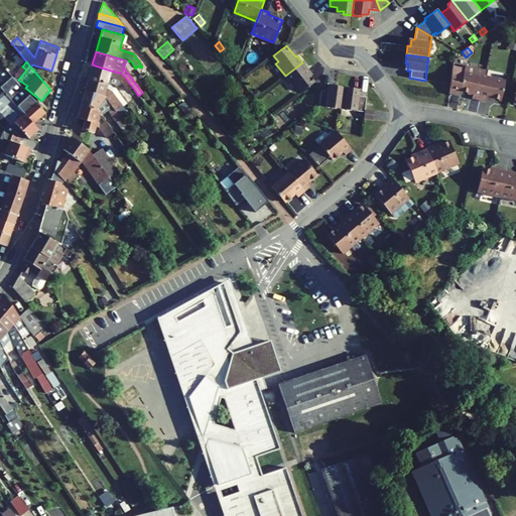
[(295,89),(297,87),(301,93),(314,83),(305,71),(308,70),(302,62),(285,76),(295,89)]
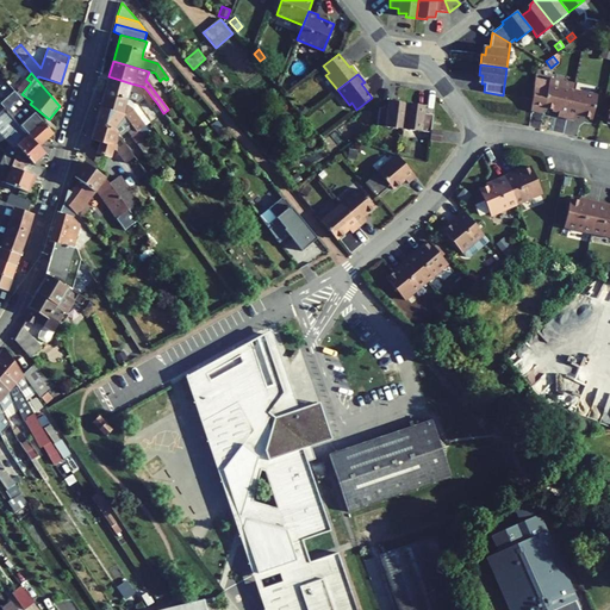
[(157,104),(144,87),(131,83),(109,76),(105,93),(126,99),(129,92),(142,95),(137,98),(147,112),(151,109),(157,104)]
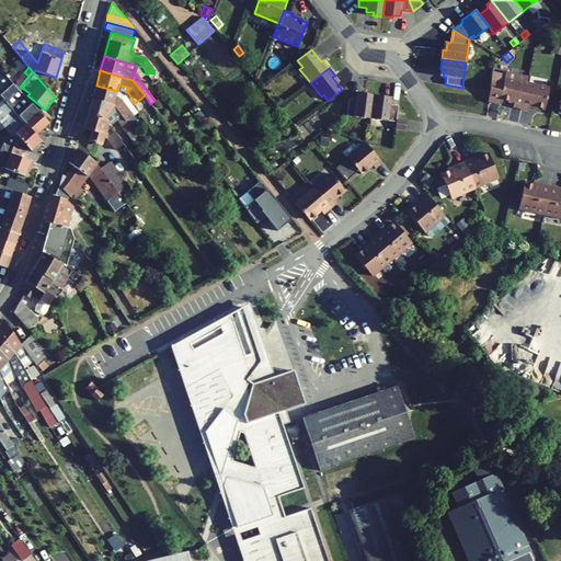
[(526,83),(528,77),(505,71),(504,76),(504,78),(491,75),(488,102),(499,105),(500,100),(514,102),(513,107),(521,110),(526,83)]
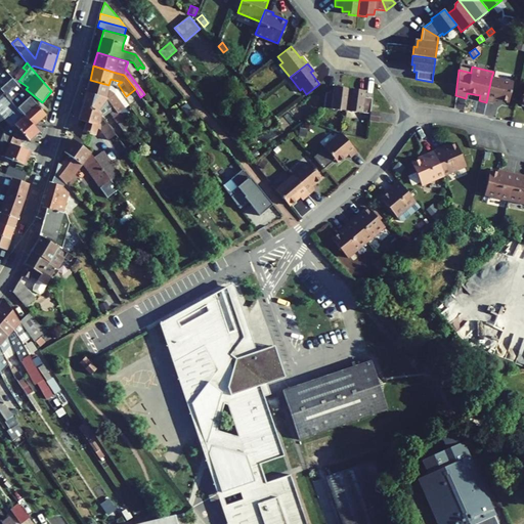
[(18,81),(27,71),(23,68),(14,78),(18,81)]
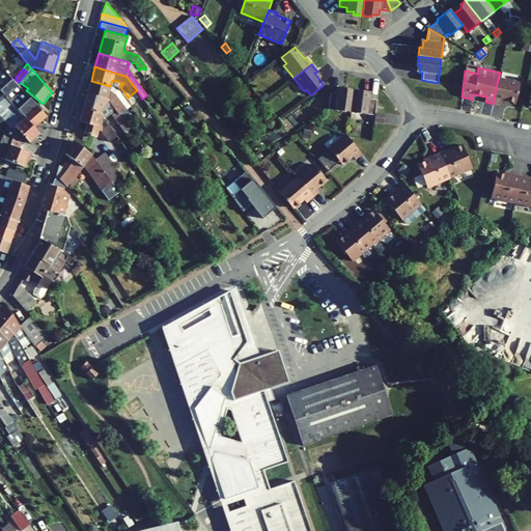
[(17,84),(12,79),(0,89),(0,90),(5,96),(17,110),(33,128),(46,116),(24,92),(22,89),(17,84)]
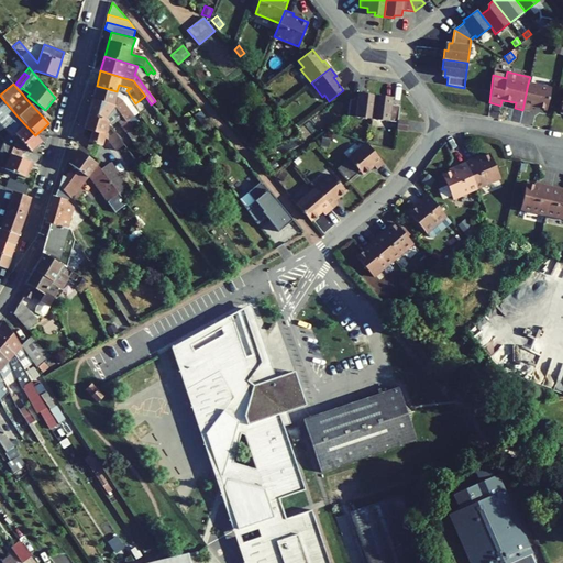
[(532,107),(547,109),(551,89),(528,84),(522,110),(531,111),(532,107)]
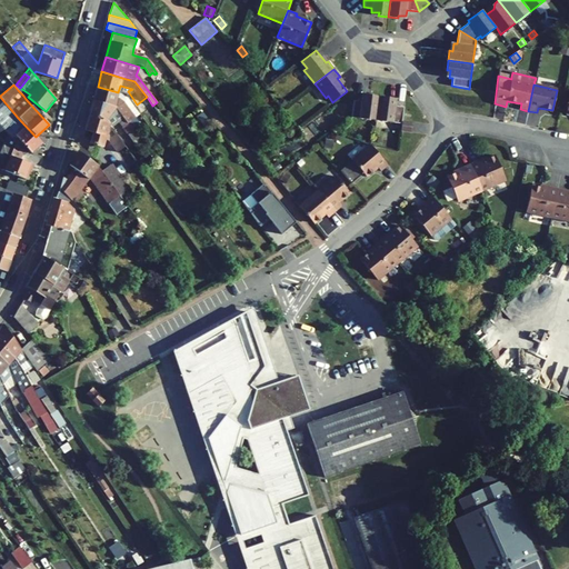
[(117,98),(118,92),(98,87),(93,101),(115,107),(127,123),(135,118),(125,102),(119,99),(117,98)]
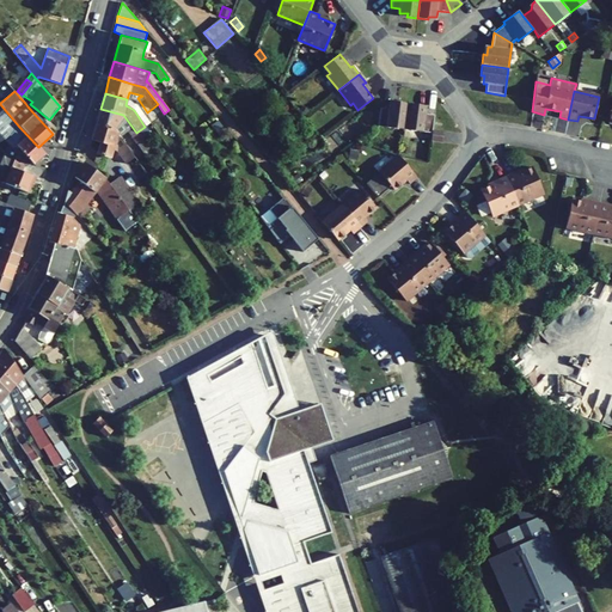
[(32,102),(22,95),(19,97),(25,103),(28,106),(30,104),(32,102)]
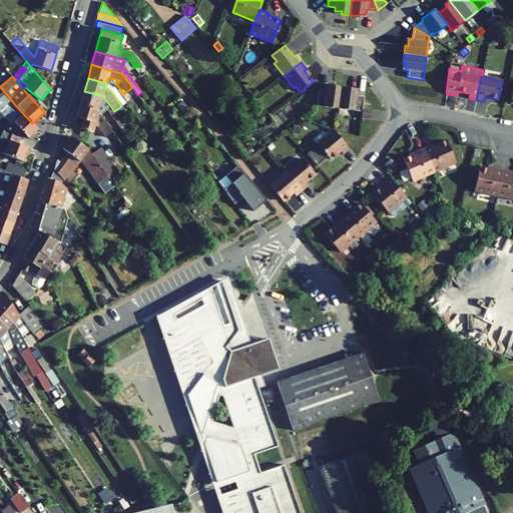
[(121,106),(126,103),(113,85),(106,83),(105,88),(107,89),(112,92),(121,106)]
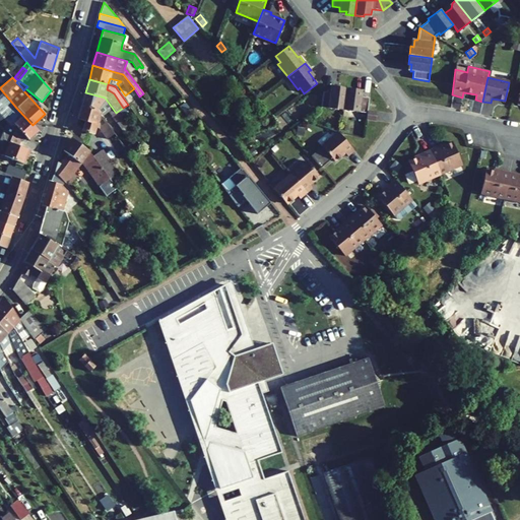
[(330,92),(323,91),(321,108),(343,111),(346,88),(337,87),(337,89),(330,89),(330,92)]
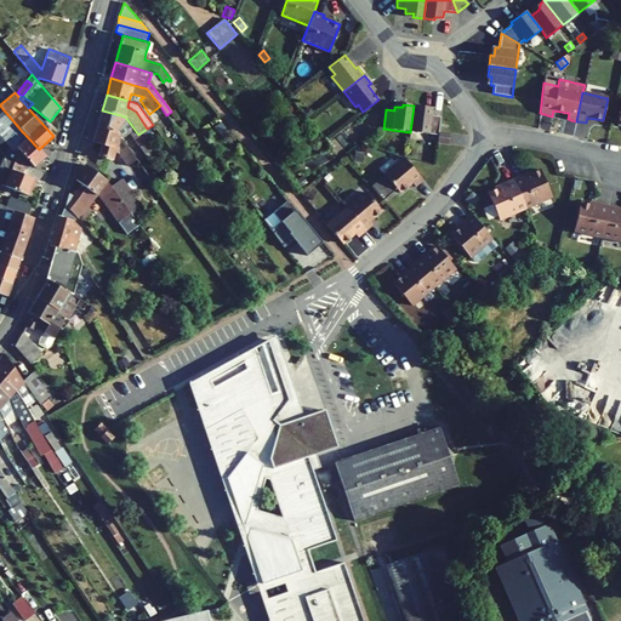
[(160,106),(154,110),(167,129),(174,125),(166,115),(160,106)]
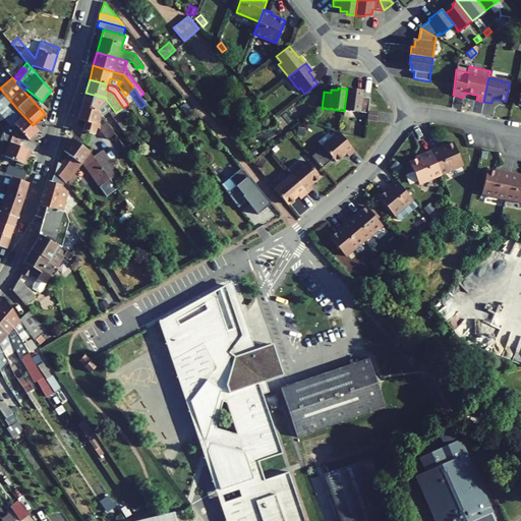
[(261,98),(264,92),(257,89),(254,95),(261,98)]
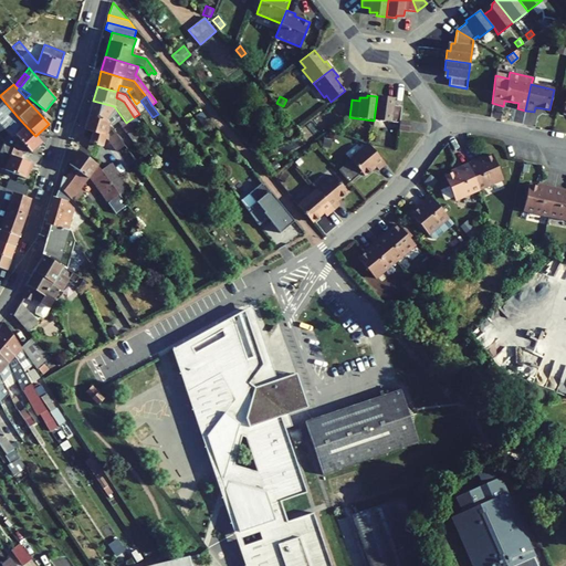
[(399,121),(401,106),(394,105),(394,101),(387,101),(387,97),(377,96),(374,121),(399,124),(399,121)]
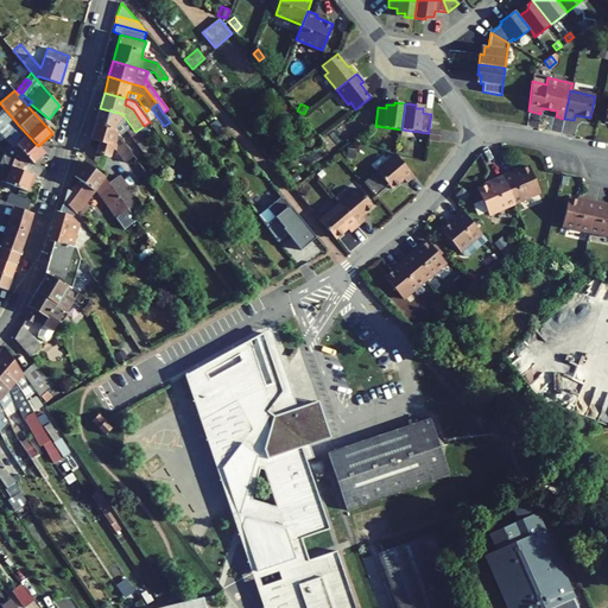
[(126,131),(139,149),(145,144),(135,132),(122,114),(100,108),(95,124),(114,130),(116,132),(116,133),(119,135),(126,131)]
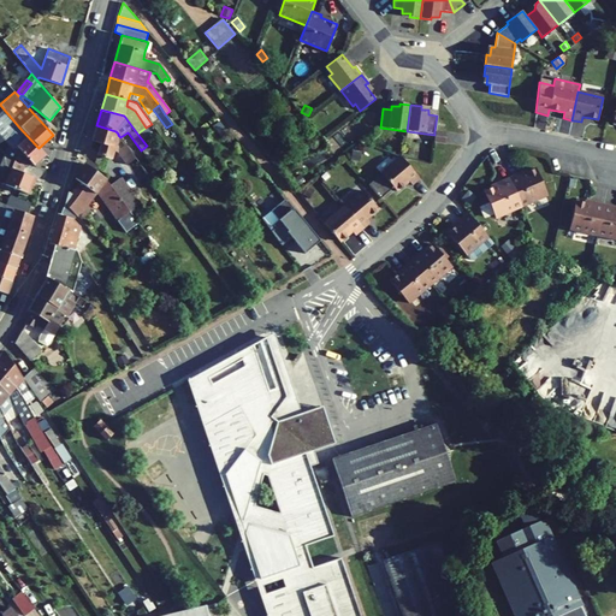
[(19,128),(6,112),(0,117),(0,136),(16,154),(27,166),(31,160),(35,164),(45,154),(39,148),(19,128)]
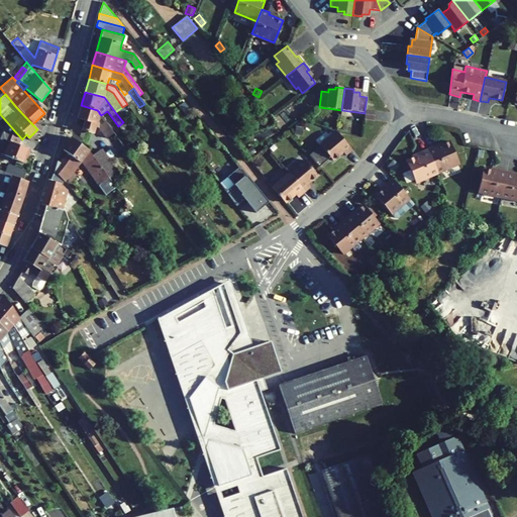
[(97,110),(81,105),(77,118),(85,120),(82,129),(93,133),(95,126),(99,127),(106,138),(114,133),(101,115),(99,113),(99,112),(97,110)]
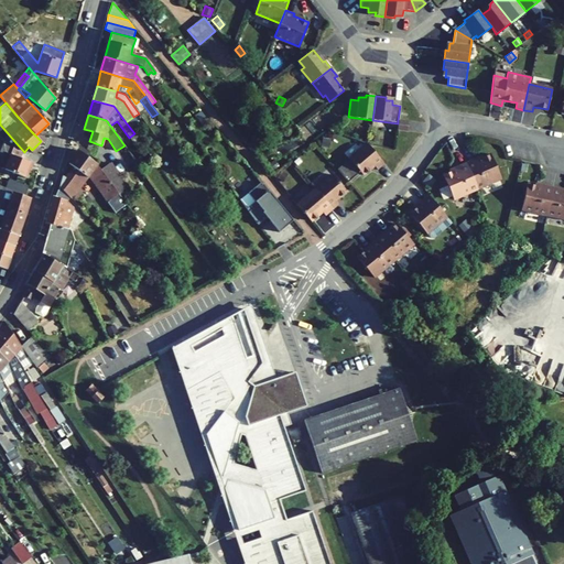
[(409,120),(398,120),(398,123),(398,130),(408,131),(409,120)]
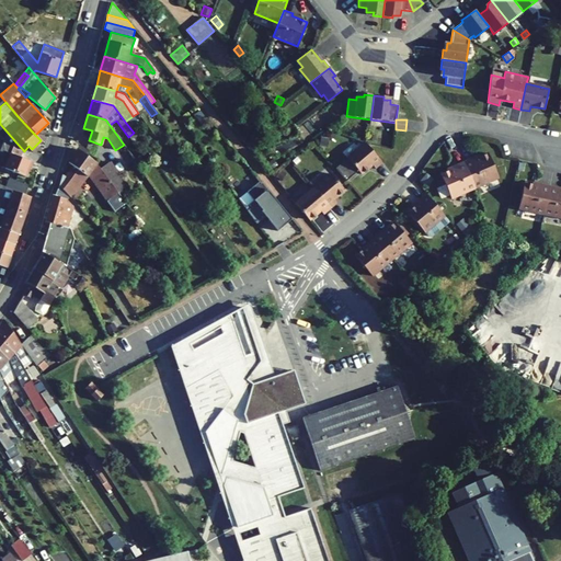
[(0,148),(0,165),(25,176),(31,162),(20,158),(23,151),(14,144),(14,140),(0,124),(0,136),(0,137),(1,136),(4,139),(0,148)]
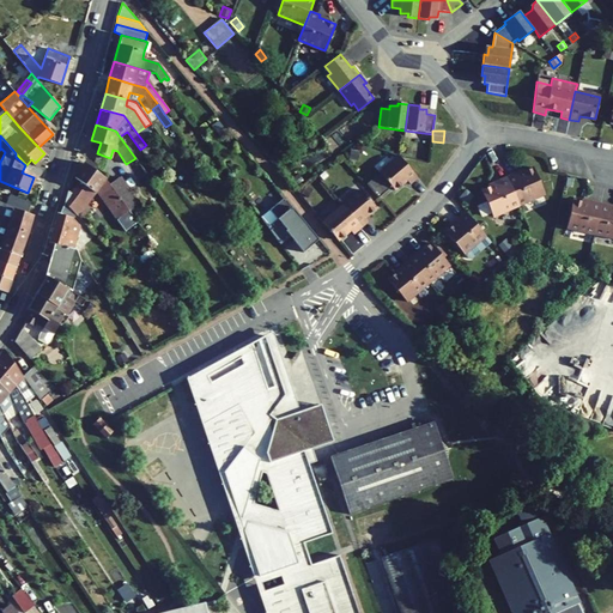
[(347,158),(354,163),(359,155),(352,151),(347,158)]
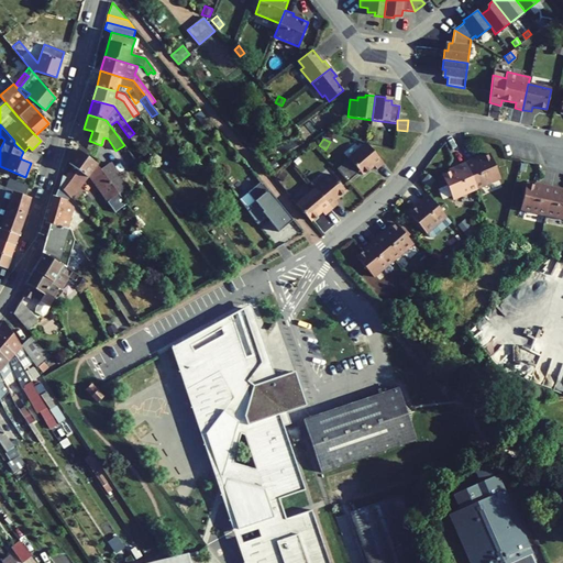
[(23,153),(24,152),(14,141),(14,144),(23,152),(23,153)]
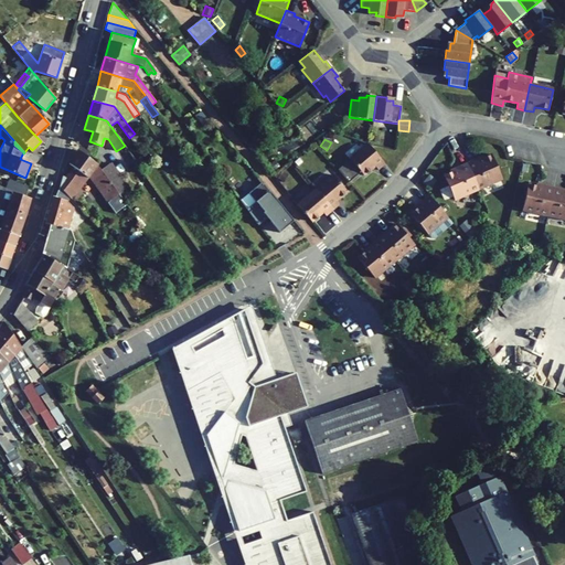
[(377,170),(385,164),(368,144),(338,169),(349,182),(361,172),(363,176),(374,166),(377,170)]
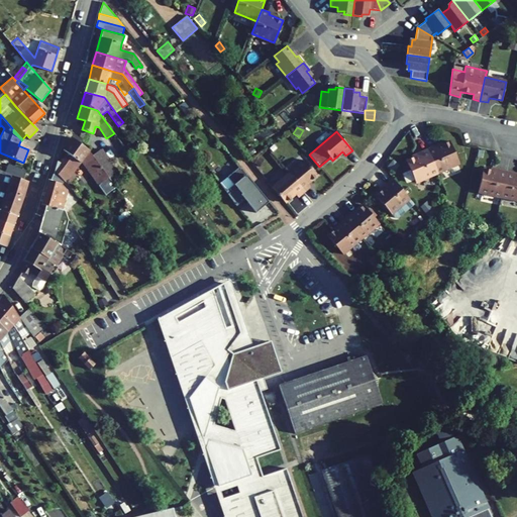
[(89,150),(72,137),(63,149),(67,152),(60,163),(59,162),(54,172),(65,182),(69,177),(70,175),(71,175),(81,162),(106,195),(116,188),(109,178),(105,172),(101,167),(93,156),(89,150)]
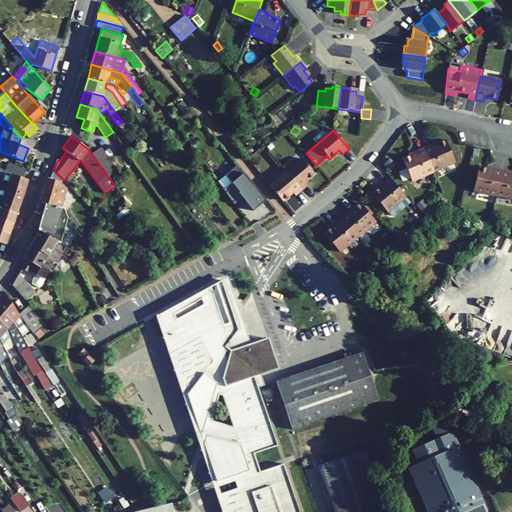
[(431,144),(422,148),(433,172),(455,162),(445,140),(432,146),(431,144)]
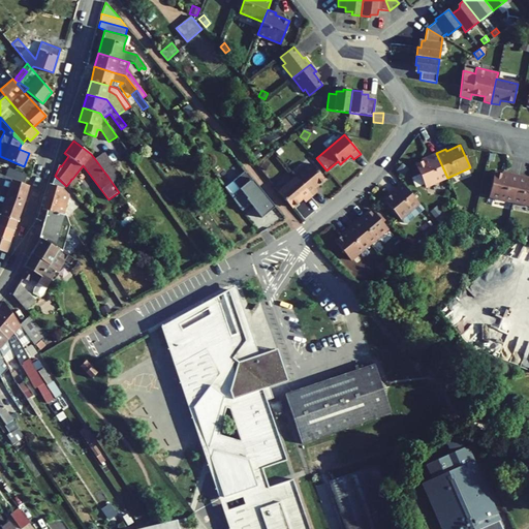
[(447,178),(436,153),(428,156),(429,158),(415,164),(426,187),(447,178)]
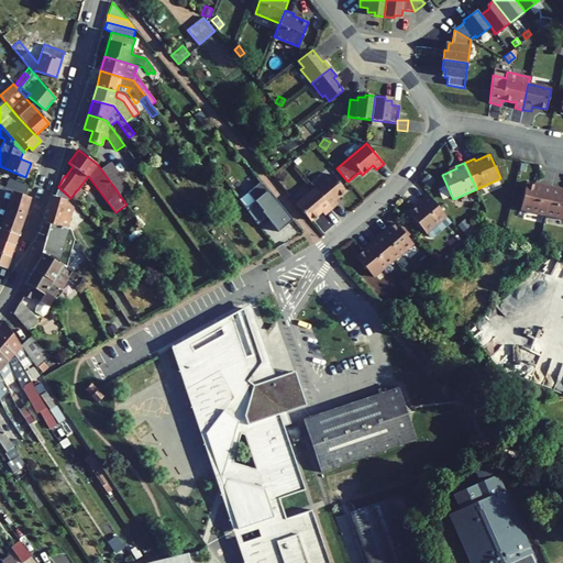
[(127,187),(109,164),(101,169),(110,181),(114,187),(119,194),(127,187)]
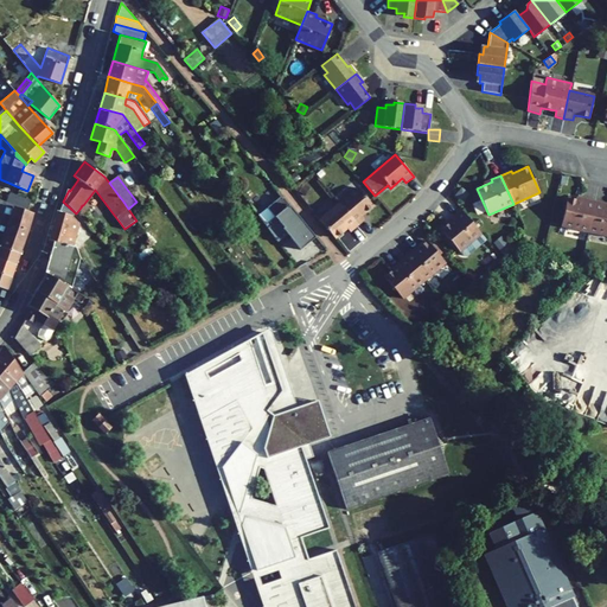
[(305,196),(310,187),(305,185),(300,192),(305,196)]
